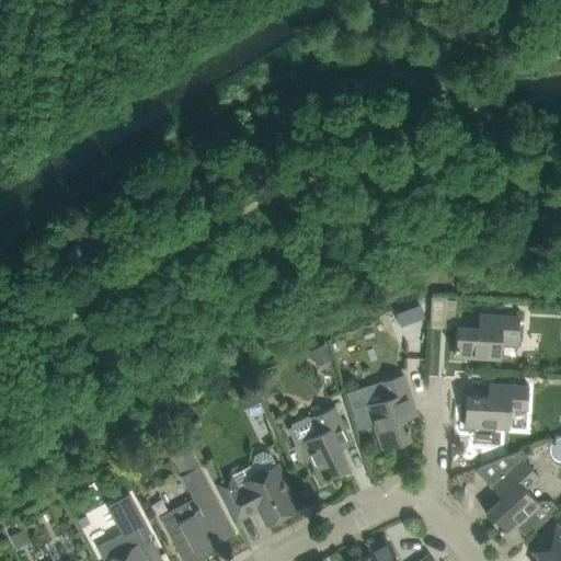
[(409,309),(397,313),(401,327),(414,322),(409,309)]
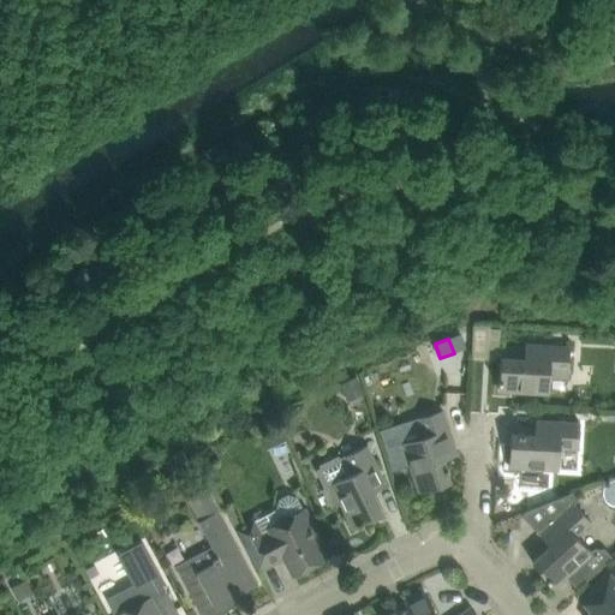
[(502,358),(501,368),(500,392),(549,394),(550,377),(568,378),(571,347),(535,345),(535,359),(502,358)]
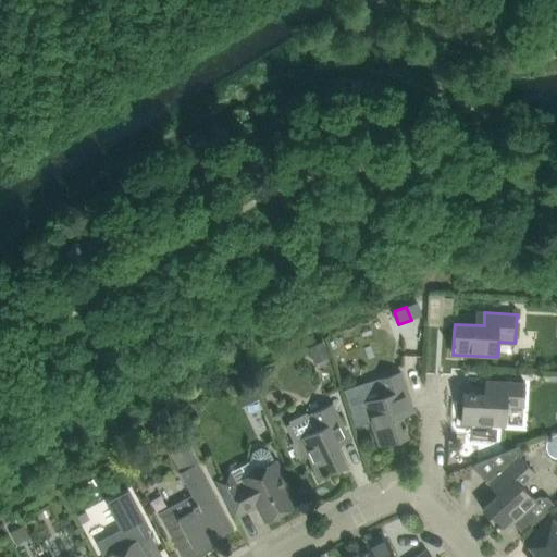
[(324,342),(308,349),(312,356),(313,360),(330,353),(327,349),(324,342)]
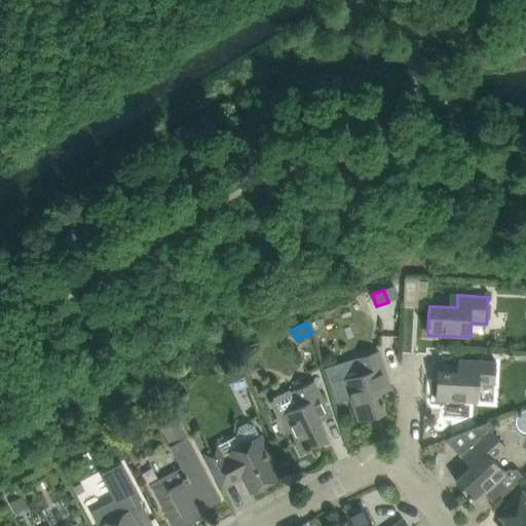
[(364,374),(345,380),(351,401),(359,420),(385,411),(384,406),(385,405),(383,400),(382,401),(382,400),(379,392),(391,388),(389,381),(383,363),(379,352),(360,359),(359,360),(360,363),(364,374)]
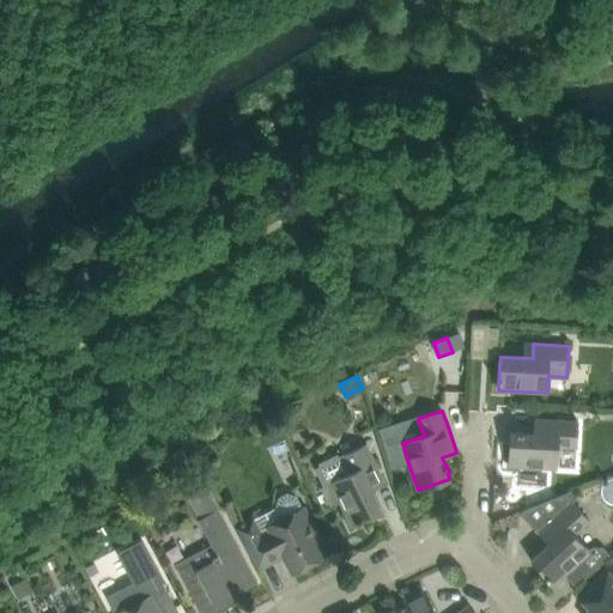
[(508,467),(532,468),(558,469),(559,447),(577,448),(578,423),(568,422),(544,420),(542,435),(523,434),(523,432),(517,431),(517,434),(510,432),(508,467)]
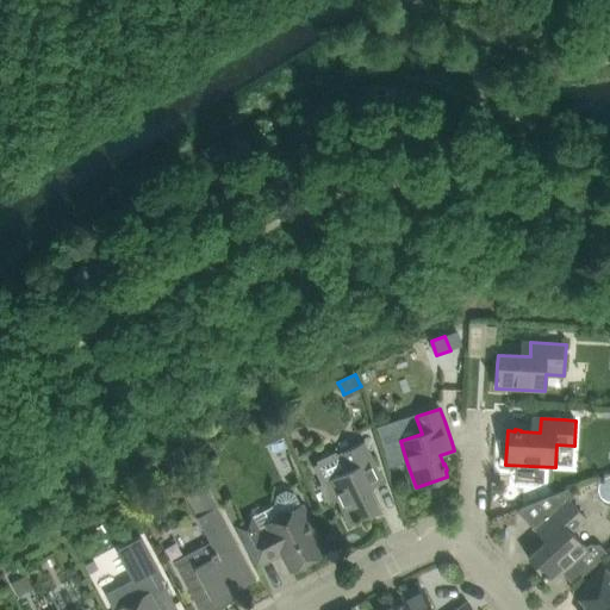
[(278,421),(259,430),(265,444),(285,435),(278,421)]
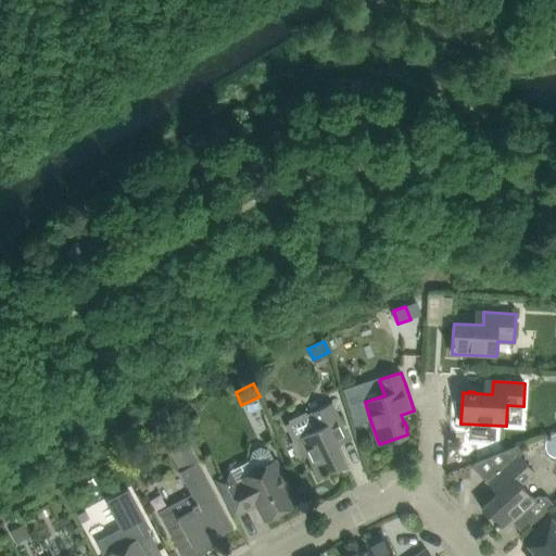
[(291,424),(288,425),(294,440),(300,438),(310,458),(319,478),(346,464),(341,452),(338,445),(350,439),(346,432),(340,419),(332,403),(311,414),(308,415),(307,412),(289,420),(291,424)]
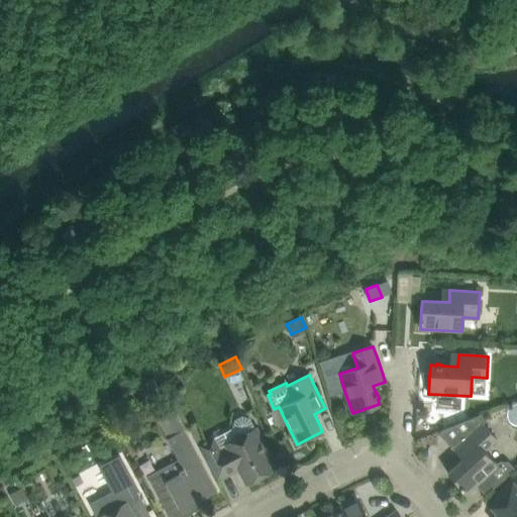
[(164,475),(150,482),(164,506),(169,516),(185,516),(200,509),(197,503),(217,492),(208,475),(185,429),(176,413),(163,420),(171,436),(167,438),(179,460),(184,471),(166,480),(164,475)]
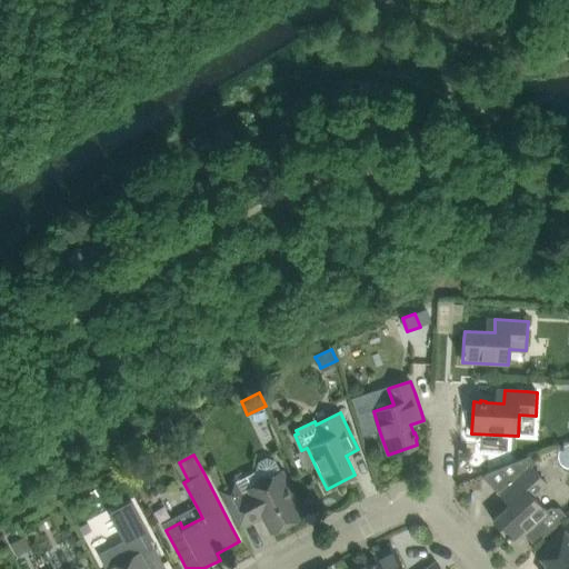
[(515,543),(525,533),(530,528),(540,539),(536,543),(535,542),(533,543),(535,545),(567,516),(560,508),(550,508),(547,511),(533,497),(548,483),(531,467),(536,462),(530,456),(485,475),(485,479),(509,506),(493,520),(507,536),(506,536),(510,540),(511,540),(515,543)]
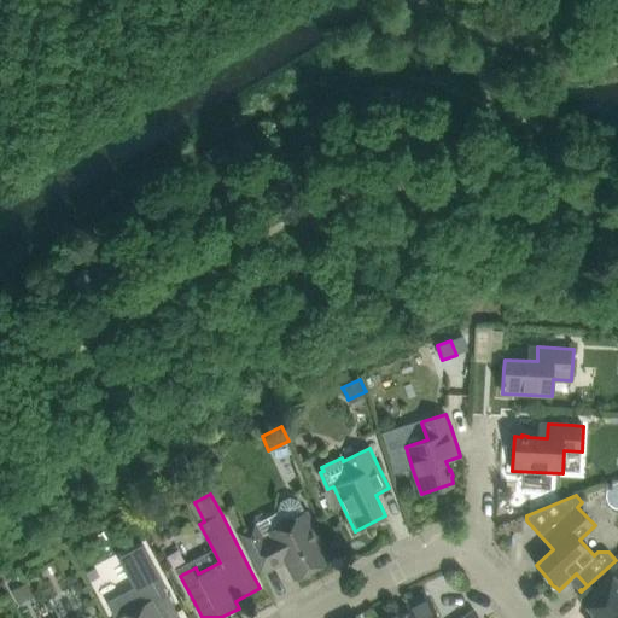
[(305,513),(304,513),(299,503),(290,499),(281,503),(279,514),(285,524),(270,531),(272,534),(263,537),(256,523),(237,532),(260,576),(286,561),(296,577),(327,560),(318,543),(321,541),(305,513)]
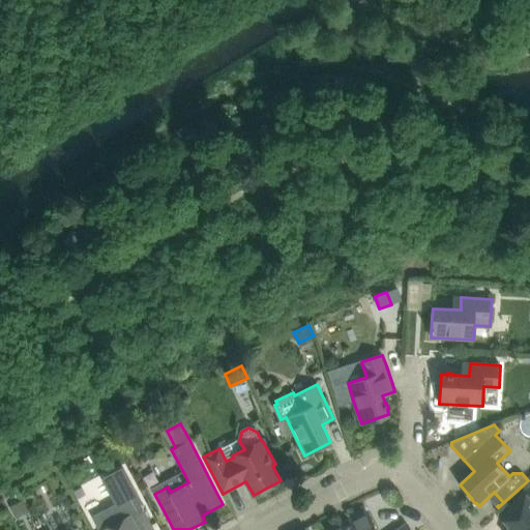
[(120,502),(94,516),(94,517),(100,529),(149,529),(152,529),(154,529),(147,516),(141,504),(142,503),(124,468),(101,479),(113,500),(117,498),(120,502)]
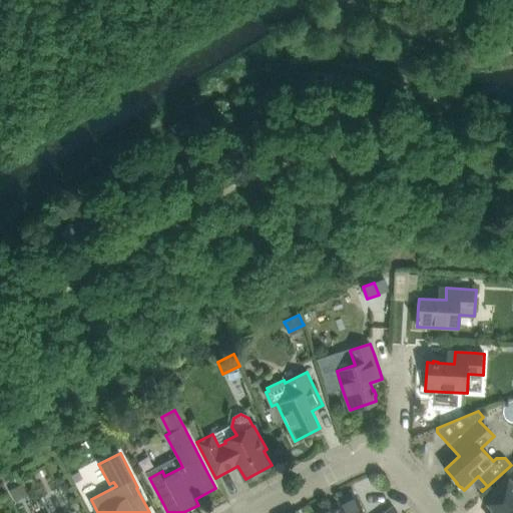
[(498,485),(483,499),(493,509),(491,512),(489,512),(512,512),(512,482),(508,476),(498,485)]
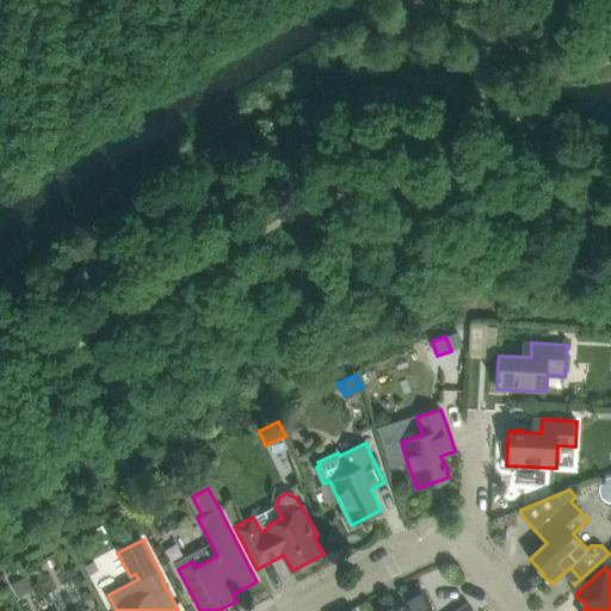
[(26,576),(12,584),(18,597),(34,588),(26,576)]
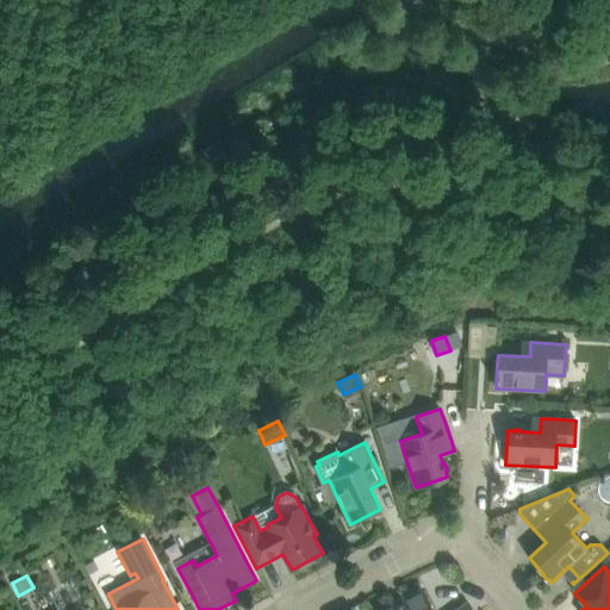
[(433,609),(423,589),(379,609),(433,609)]
